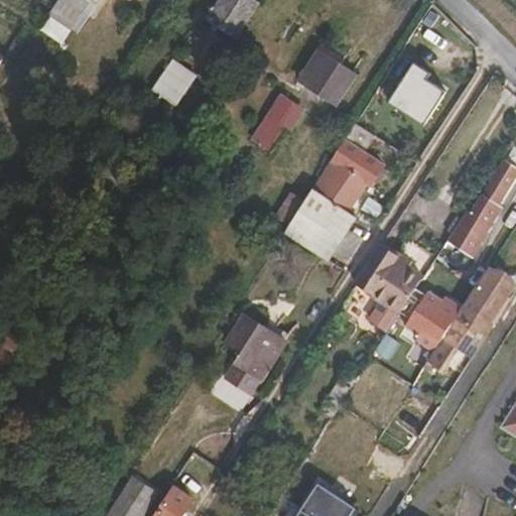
[(25,0),(24,2),(45,16),(55,0),(25,0)]
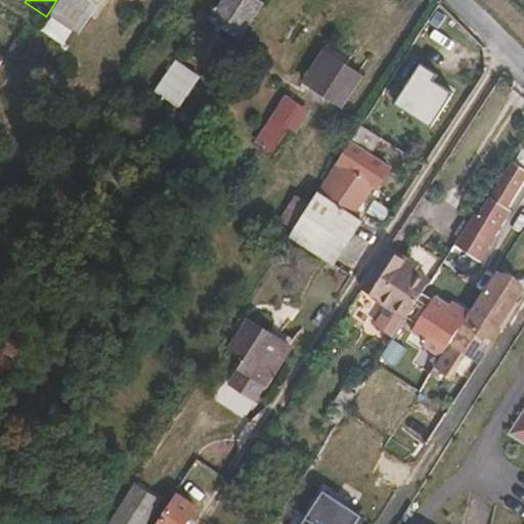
[(91,1),(90,0),(56,0),(48,13),(72,29),(91,1)]
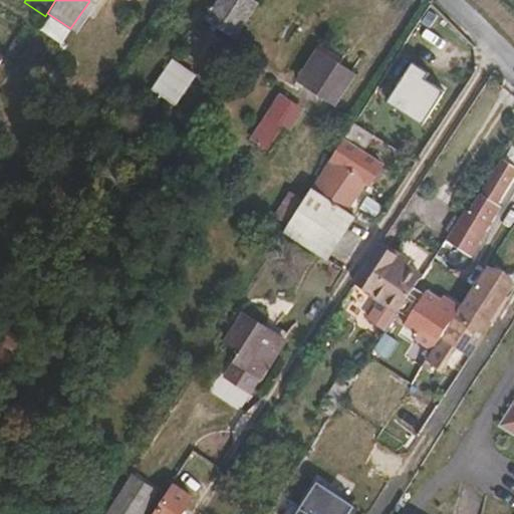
[(256,2),(252,0),(216,0),(205,19),(234,38),(256,2)]
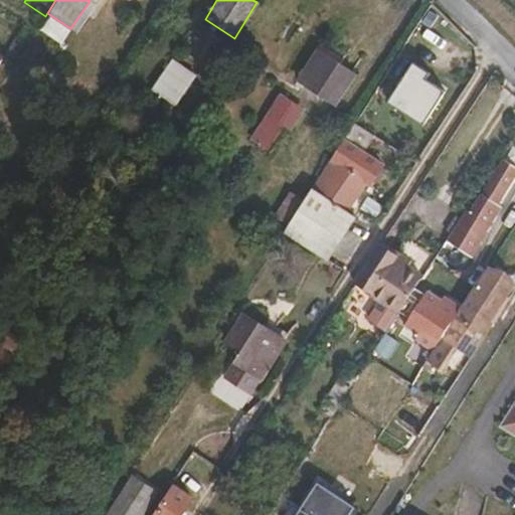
[(322,53),(316,49),(297,79),(304,83),(322,53)]
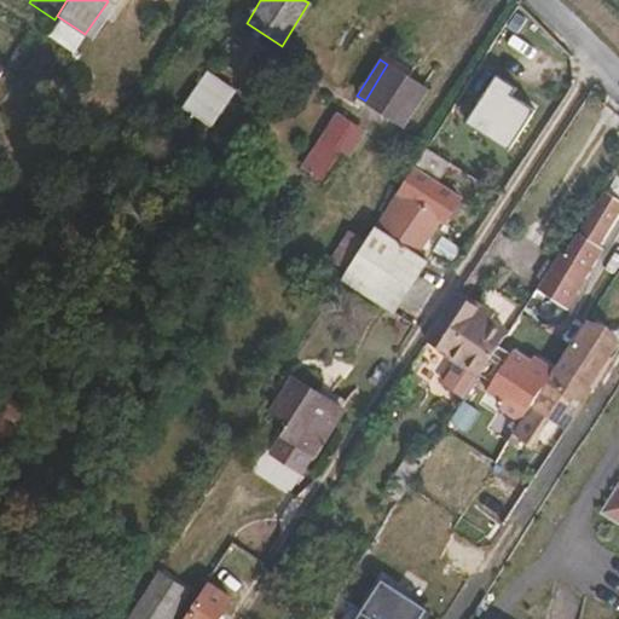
[(424,86),(387,64),(365,100),(401,123),(424,86)]
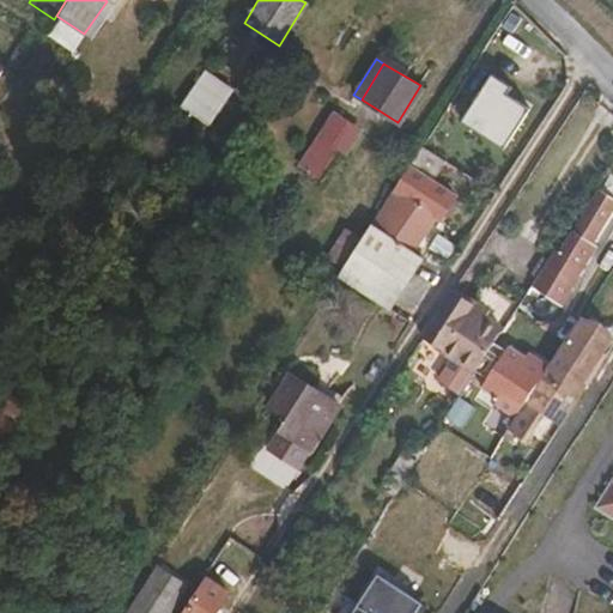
[(229,89),(205,73),(173,122),(198,138),(229,89)]
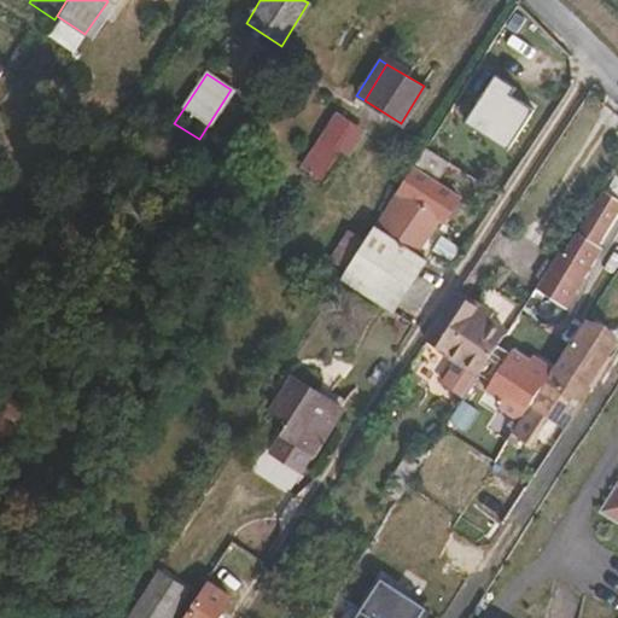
[(516,87),(491,75),(462,122),(508,151),(534,115),(509,99),(516,87)]
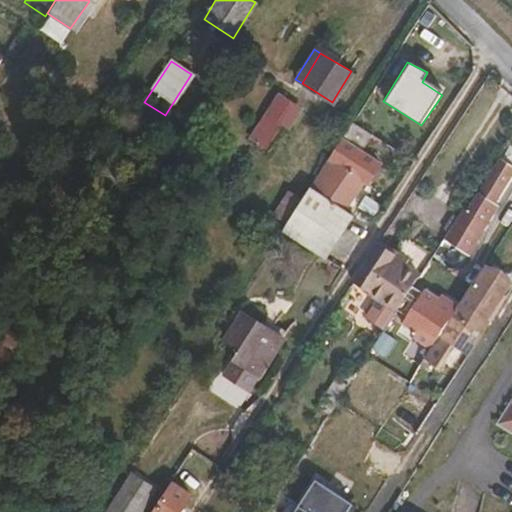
[(272,154),(303,107),(281,92),(250,139),(272,154)]
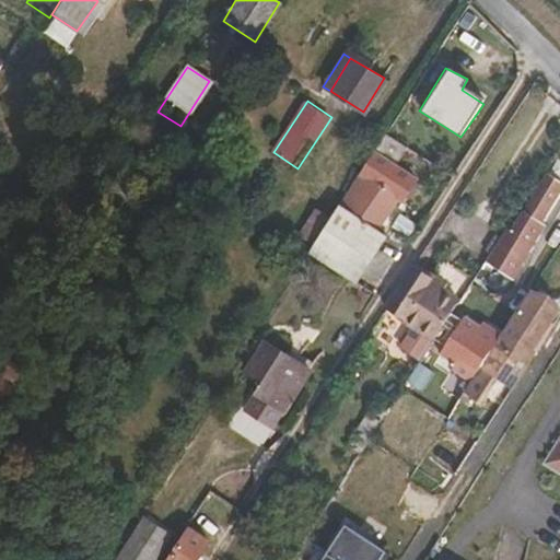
[(404,147),(385,135),(358,175),(361,178),(340,209),(374,231),(394,199),(399,202),(412,181),(391,165),(404,147)]
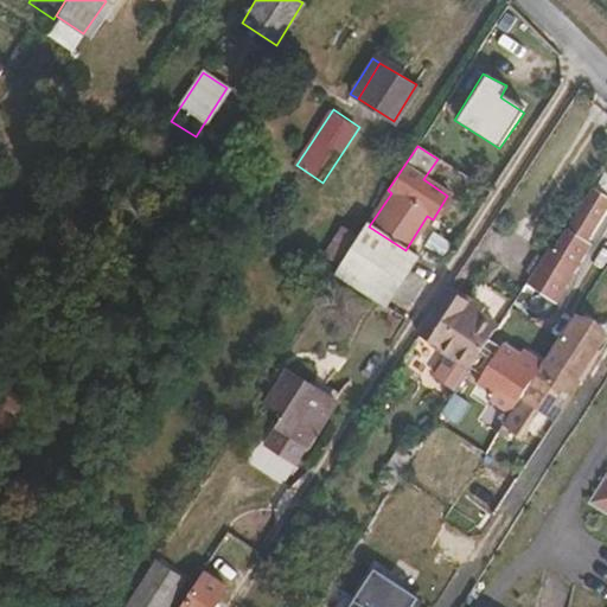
[(606,206),(606,200),(592,191),(553,249),(548,247),(524,282),(555,304),(590,248),(583,243),(606,206)]
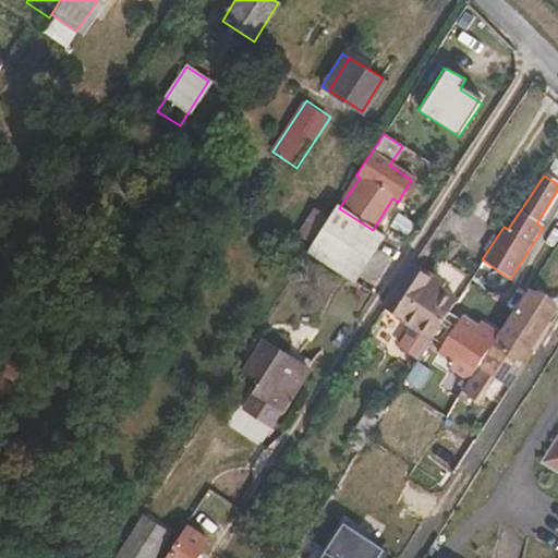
[(339,208),(334,205),(304,252),(351,281),(380,234),(373,230),(339,208)]
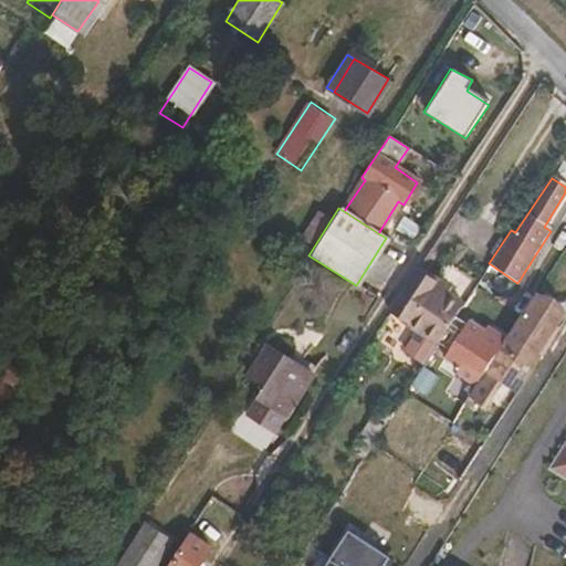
[(448,289),(417,269),(389,312),(437,343),(462,305),(444,294),(448,289)]
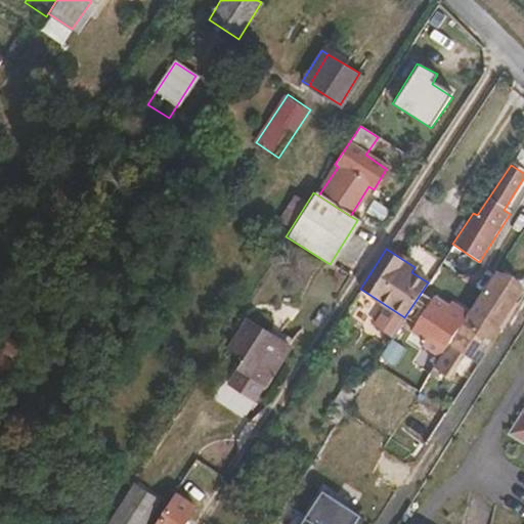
[(354,271),(340,262),(336,268),(350,277),(354,271)]
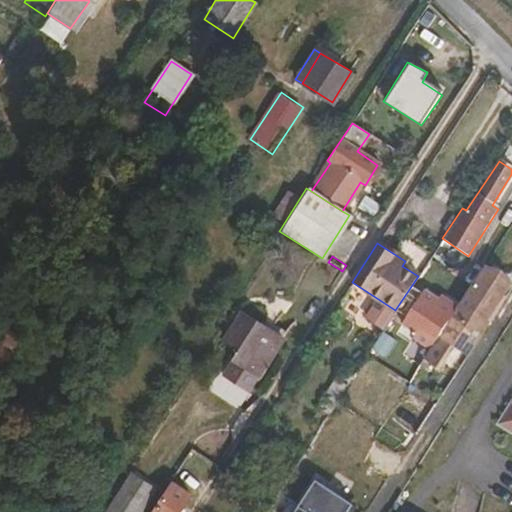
[(511,281),(485,264),(440,337),(448,342),(468,354),(488,324),(485,322),(511,281)]
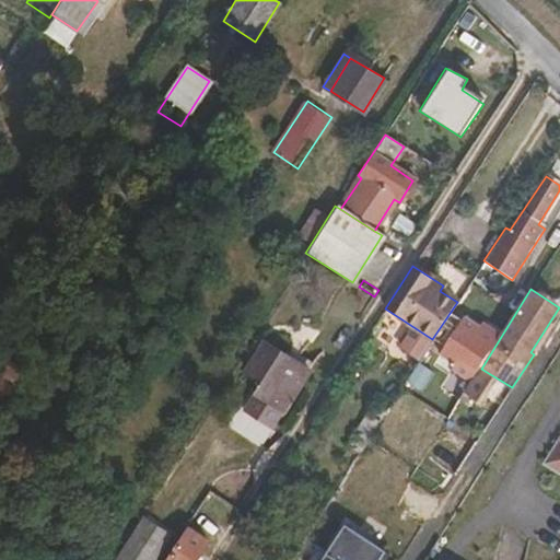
[(307,371),(264,343),(247,372),(261,381),(255,392),(283,409),(307,371)]
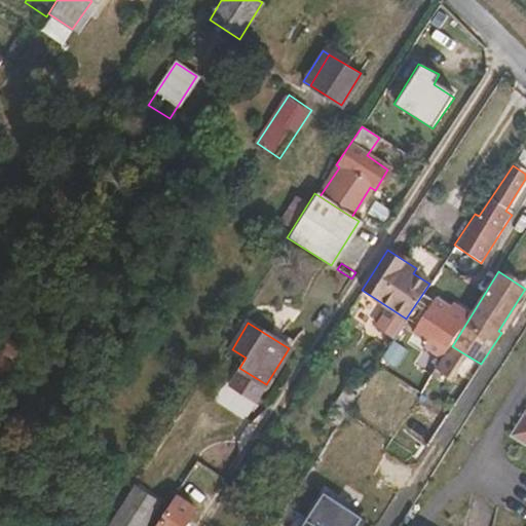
[(383,361),(398,368),(408,348),(392,341),(383,361)]
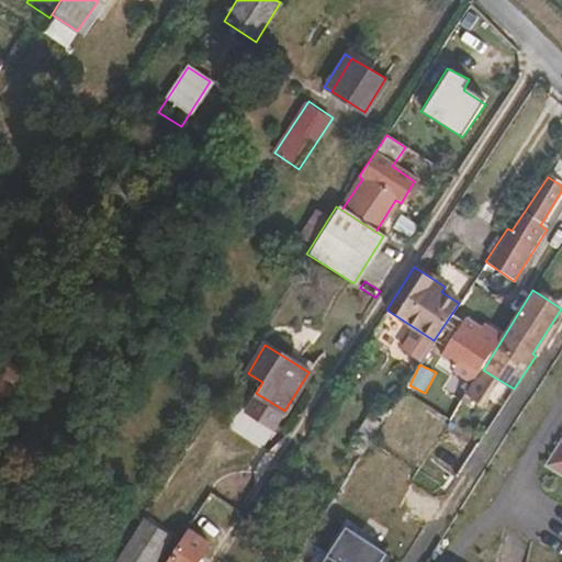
[(492,375),(483,370),(467,395),(475,401),(492,375)]
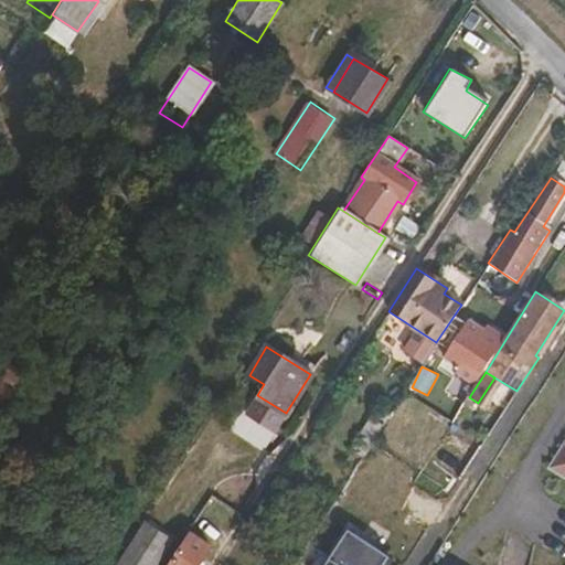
[(388,415),(383,412),(379,417),(384,422),(388,415)]
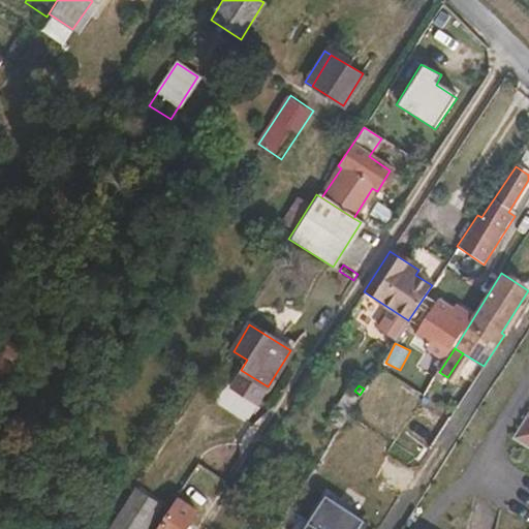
[(528,411),(511,438),(528,449),(528,411)]
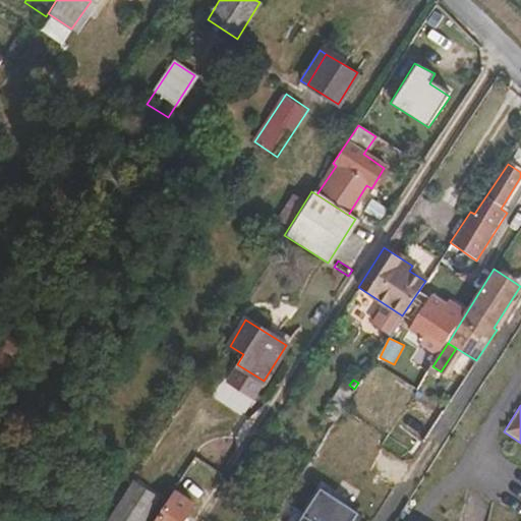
[(351,487),(338,479),(328,495),(342,503),(351,487)]
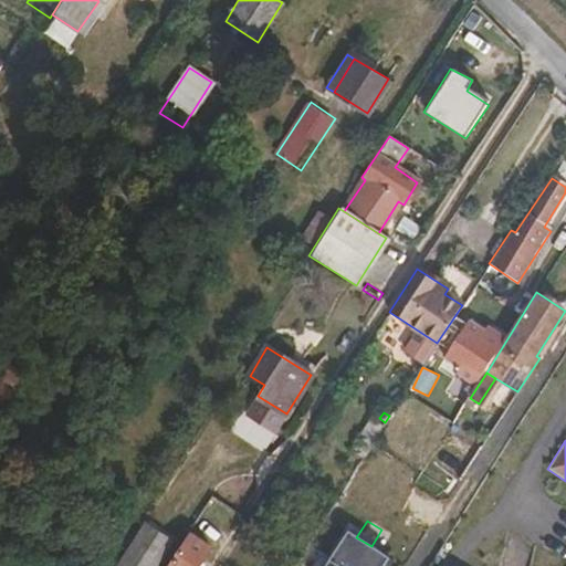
[(153,565),(170,540),(144,523),(115,565),(153,565)]
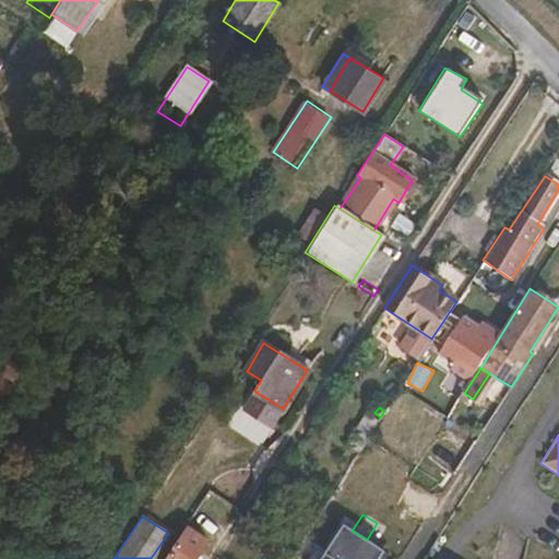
[(194,558),(206,540),(187,527),(166,558),(194,558)]
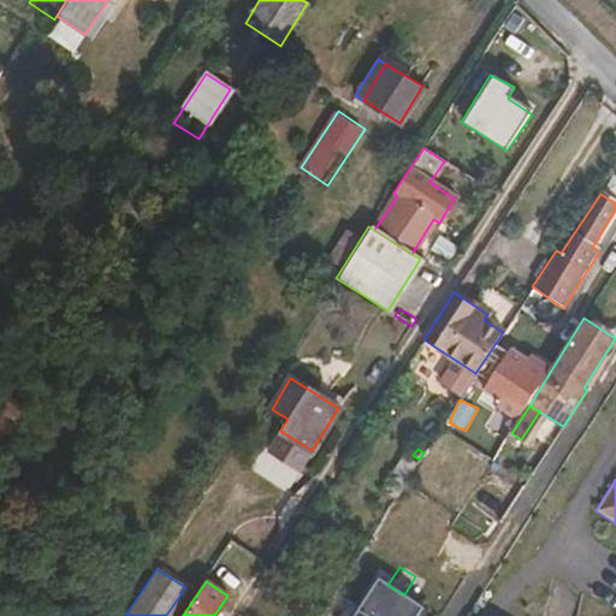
[(404,594),(388,585),(367,612),(372,615),(430,615),(433,611),(404,594)]
